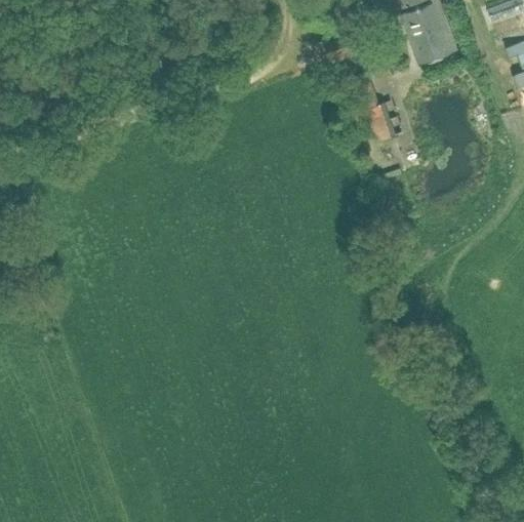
[(398,0),(405,16),(402,17),(420,66),(458,51),(447,24),(443,26),(433,0),(398,0)]
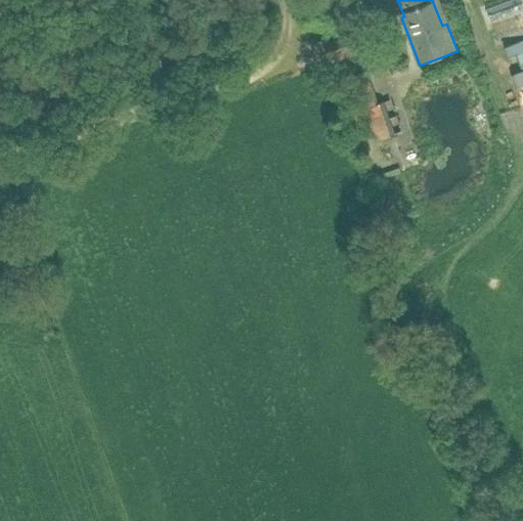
[(522,0),(513,0),(491,6),(495,19),(518,13),(521,27),(522,26),(522,0)]
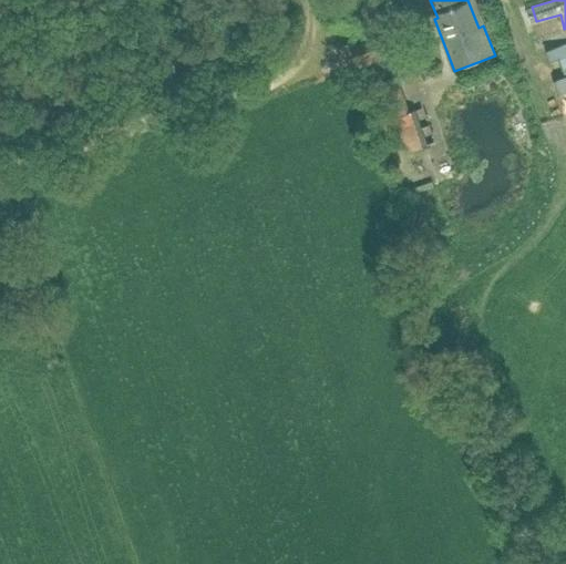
[(366,72),(393,65),(387,34),(359,40),(366,72)]
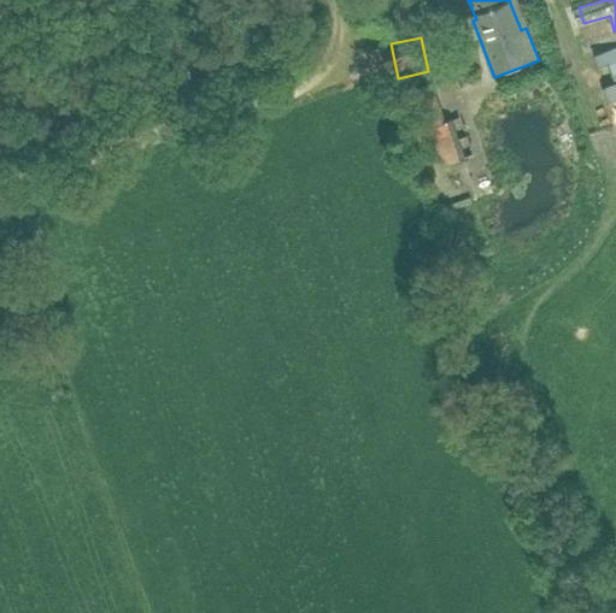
[(615,48),(593,57),(597,70),(609,66),(615,87),(614,87),(615,93),(615,48)]
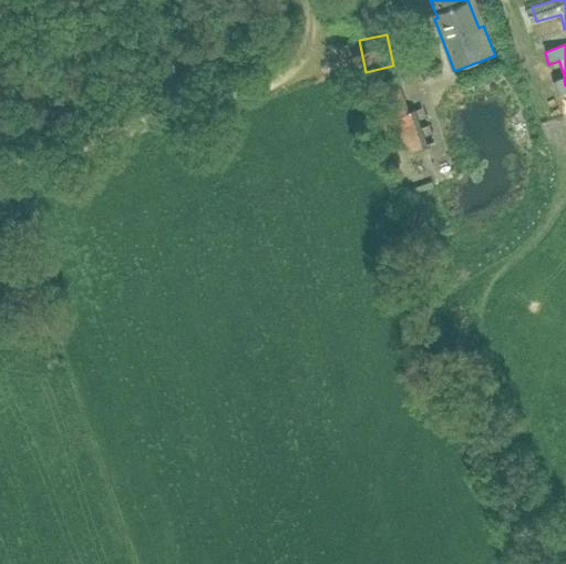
[(381,88),(399,129),(409,156),(429,149),(417,113),(410,115),(399,81),(381,88)]
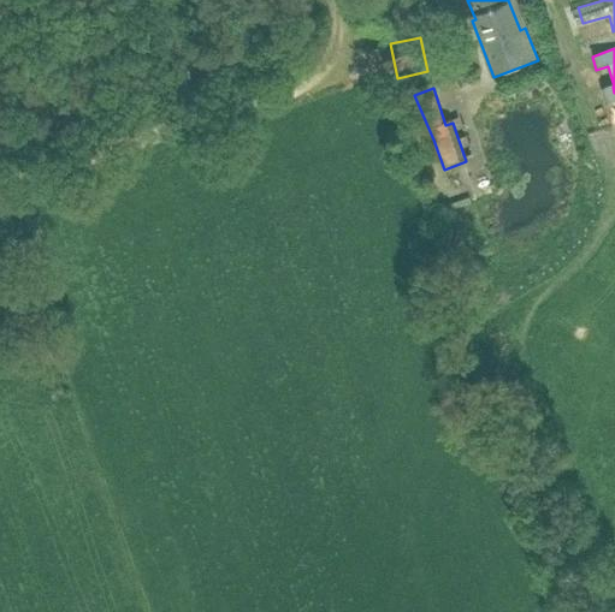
[(581,221),(584,237),(602,235),(599,219),(581,221)]
